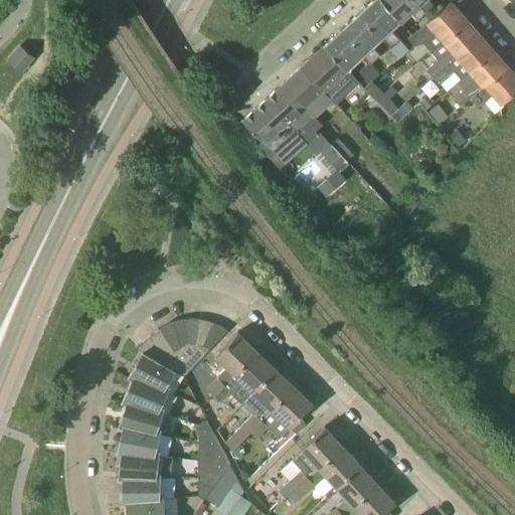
[(400,22),(402,20),(383,0),(373,0),(361,12),(374,28),(382,38),(382,37),(392,47),(400,39),(391,29),(399,21),(400,22)]
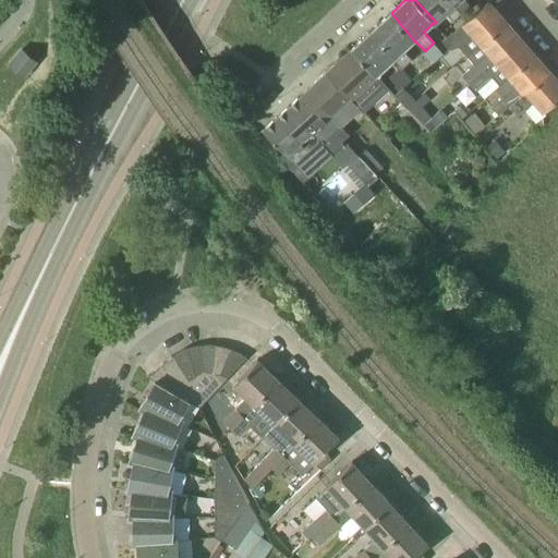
[(415,0),(436,22),(446,13),(453,21),(463,12),(452,0),(415,0)]
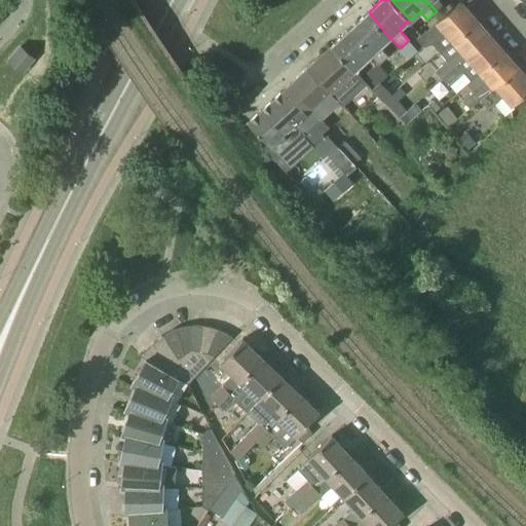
[(426,0),(437,11),(443,5),(438,0),(426,0)]
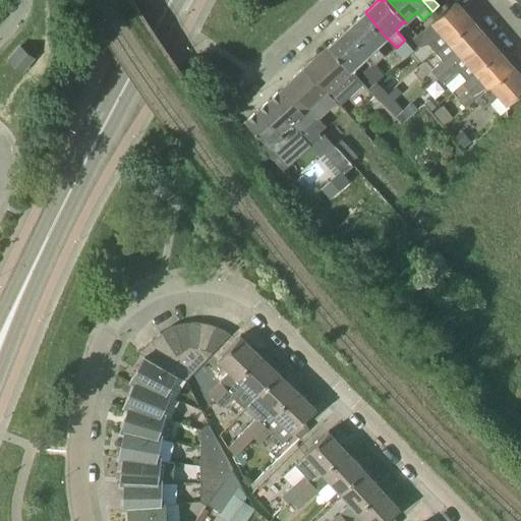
[(449,42),(472,20),(456,1),(431,22),(413,40),(419,46),(428,38),(431,42),(428,45),(435,53),(449,42)]
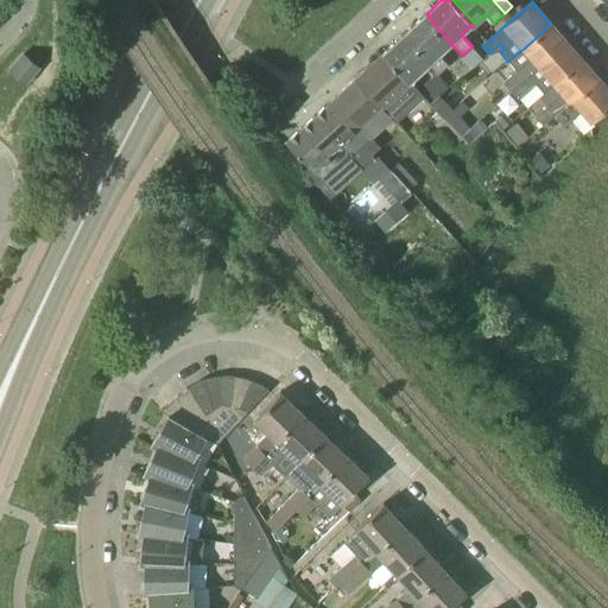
[(431,64),(451,45),(442,33),(426,14),(405,33),(431,64)]
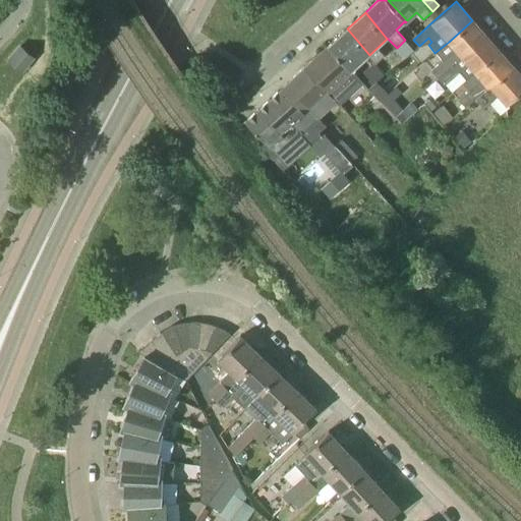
[(438,78),(486,36),(472,20),(449,42),(435,53),(443,61),(430,71),(438,78)]
